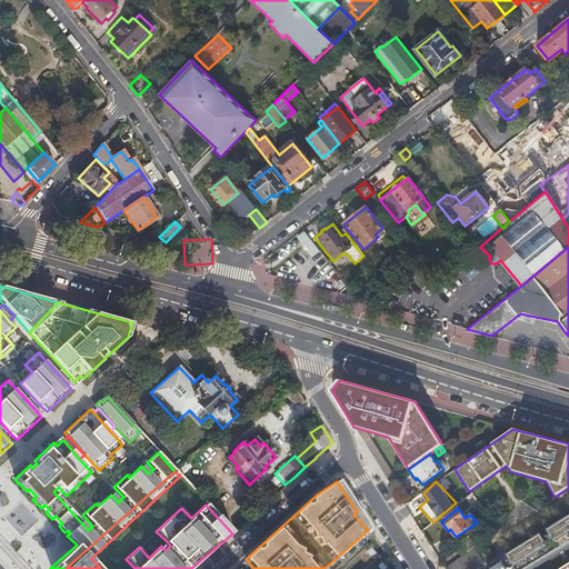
[(56,516),(52,519),(59,526),(62,523),(56,516)]
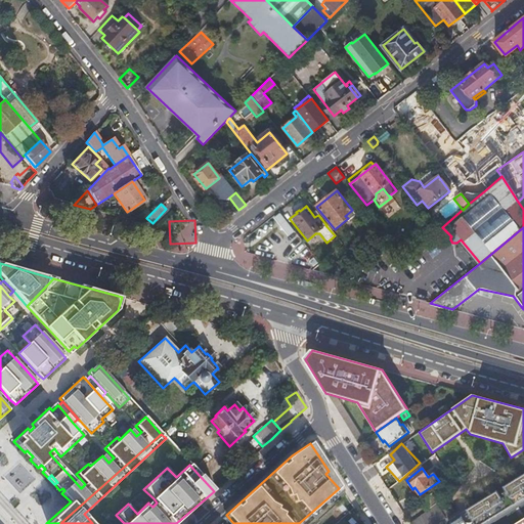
[(523,479),(451,523),(483,523),(523,498),(523,479)]
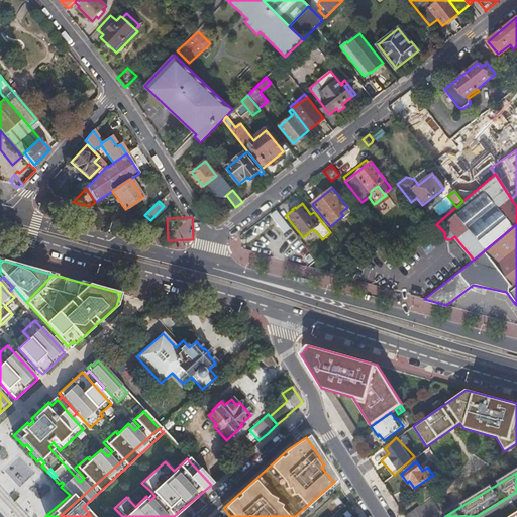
[(414,495),(421,504),(436,493),(430,484),(414,495)]
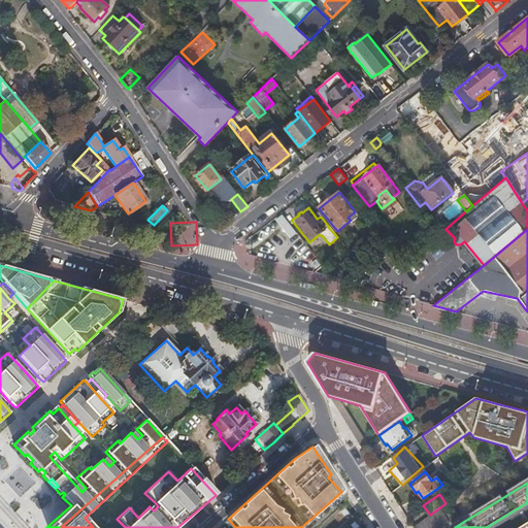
[(436,527),(429,516),(413,526),(414,527),(436,527)]
